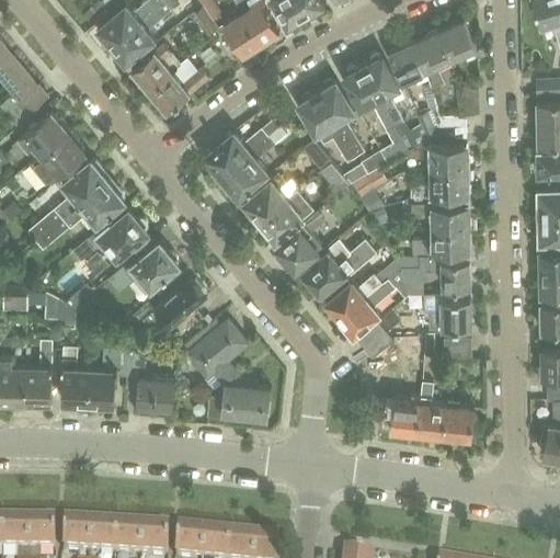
[(105,38),(111,46),(164,0),(147,0),(134,12),(128,6),(126,8),(124,6),(106,20),(96,29),(99,32),(99,34),(102,40),(105,38)]
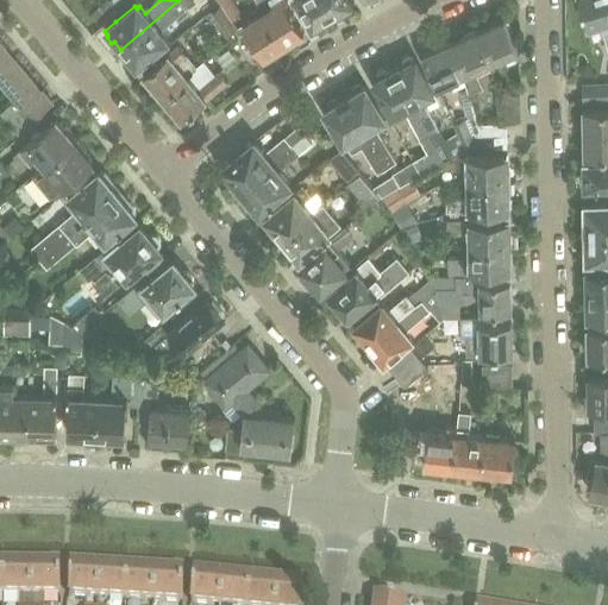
[(188,0),(179,0),(120,50),(125,55),(127,57),(126,60),(130,65),(133,64),(136,68),(165,43),(158,33),(186,11),(185,10),(192,4),(188,0)]
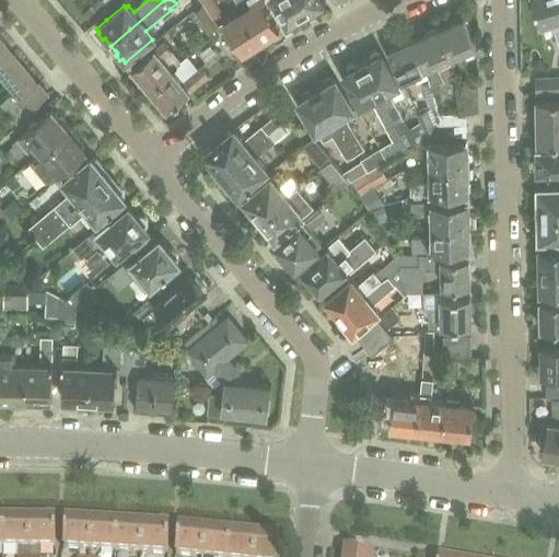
[(201,7),(211,21),(222,13),(212,0),(199,0),(204,6),(201,7)]
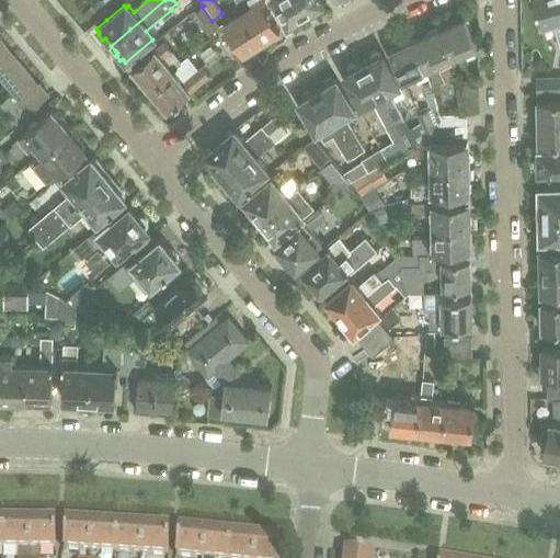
[(233,0),(242,13),(261,43),(278,31),(261,2),(263,0),(233,0)]
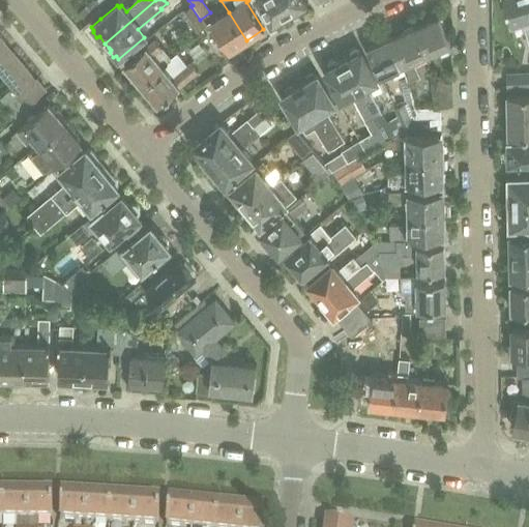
[(283,19),(289,16),(281,0),(257,0),(271,25),(273,24),(276,25),(283,22),(283,19)]
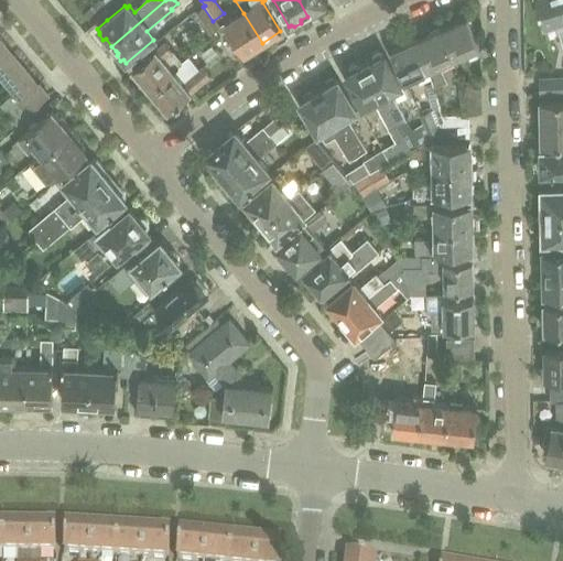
[(299,0),(307,17),(315,12),(318,13),(324,10),(324,7),(326,6),(323,0),(299,0)]
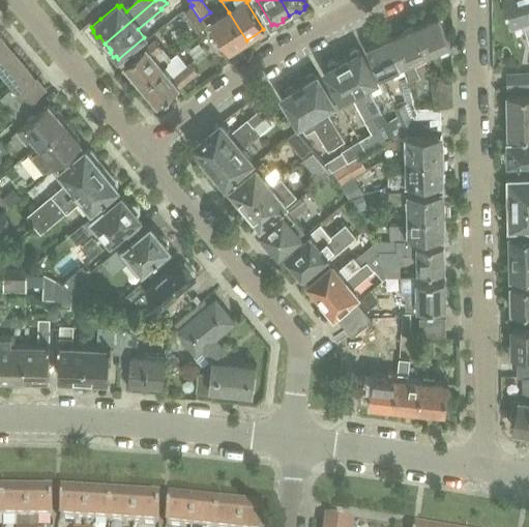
[(503,0),(510,25),(522,21),(528,46),(528,12),(525,0),(503,0)]
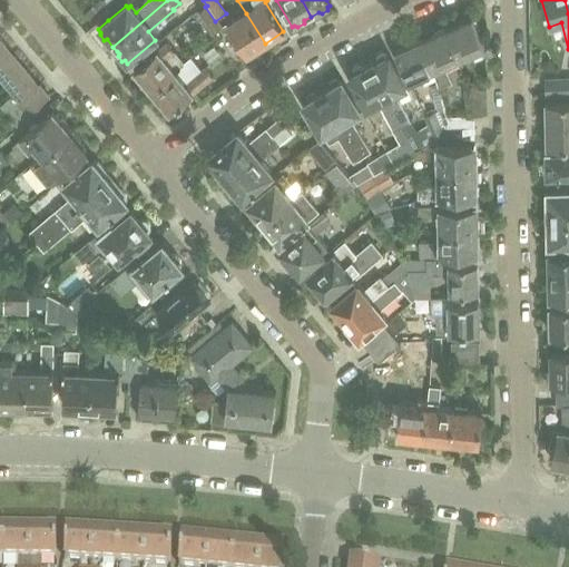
[(96,5),(84,16),(94,26),(105,15),(96,5)]
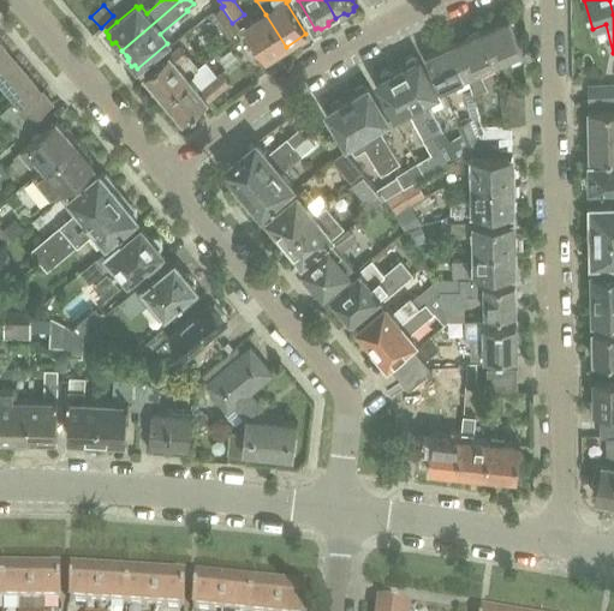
[(232,23),(221,7),(212,15),(222,29),(232,23)]
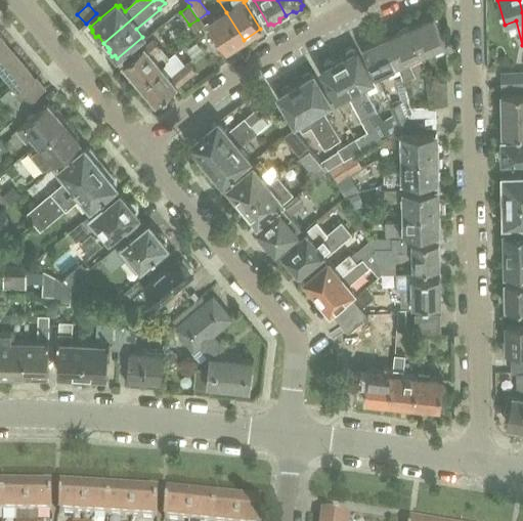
[(225,51),(244,40),(226,12),(208,24),(225,51)]
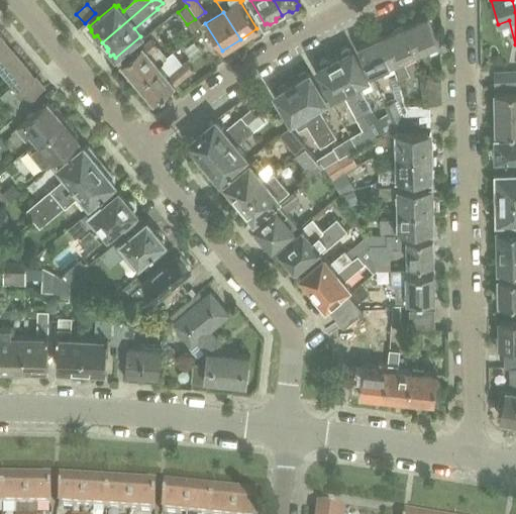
[(415,54),(439,43),(427,17),(404,28),(415,54)]
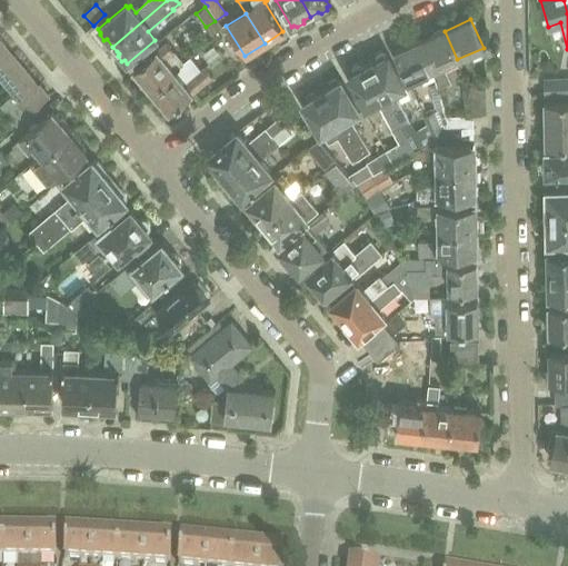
[(215,21),(206,27),(210,35),(219,28),(215,21)]
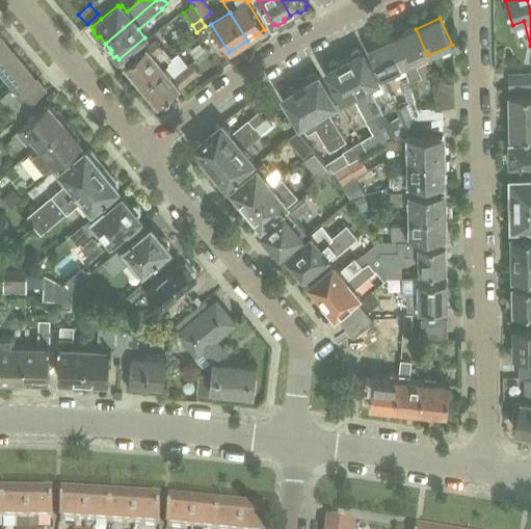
[(414,61),(427,55),(416,29),(392,40),(403,65),(408,83),(421,79),(414,61)]
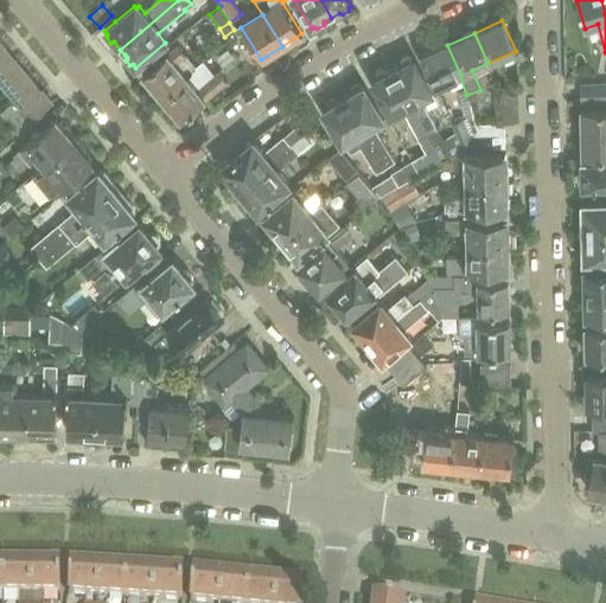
[(0,84),(14,102),(31,122),(37,117),(51,104),(51,103),(50,103),(40,95),(42,94),(42,92),(39,92),(12,59),(10,59),(7,56),(7,53),(0,45),(0,84)]
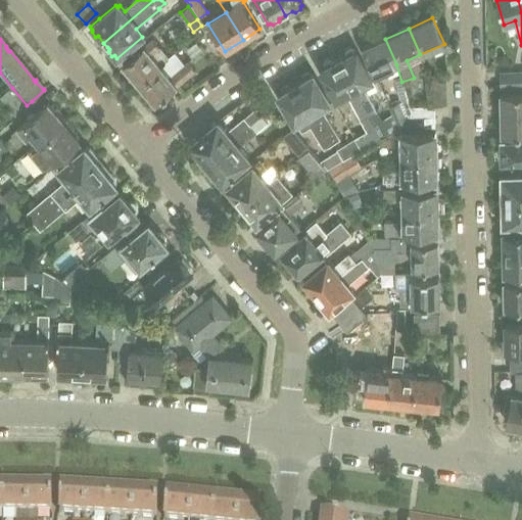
[(373,76),(396,64),(385,39),(362,49),(373,76)]
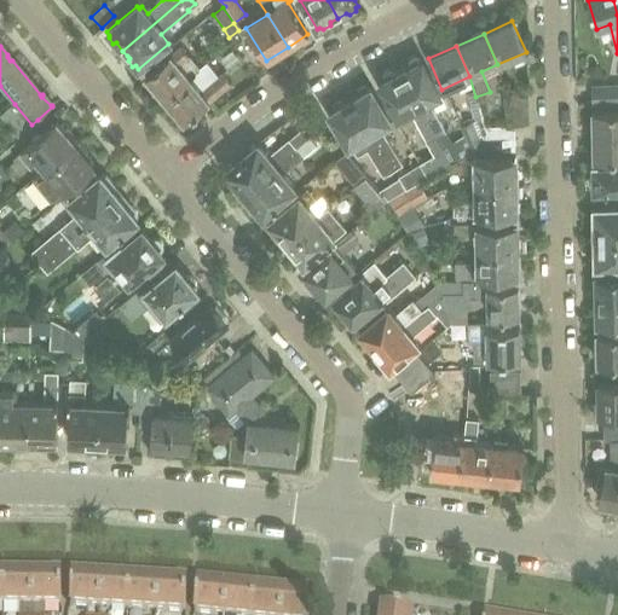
[(144,76),(163,99),(198,69),(179,47),(156,68),(144,76)]
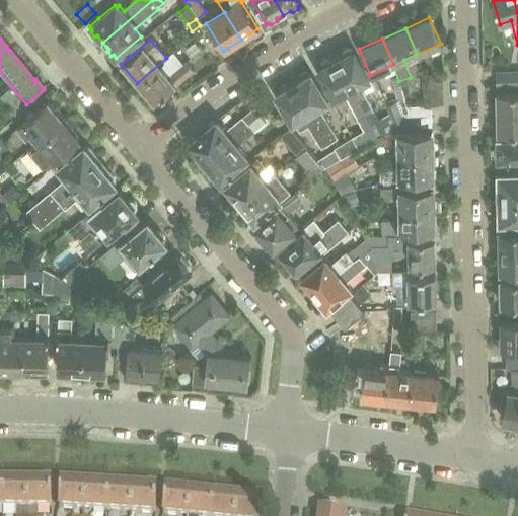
[(343,58),(336,61),(364,116),(372,112),(359,85),(369,80),(354,51),(351,53),(348,52),(343,55),(343,58)]
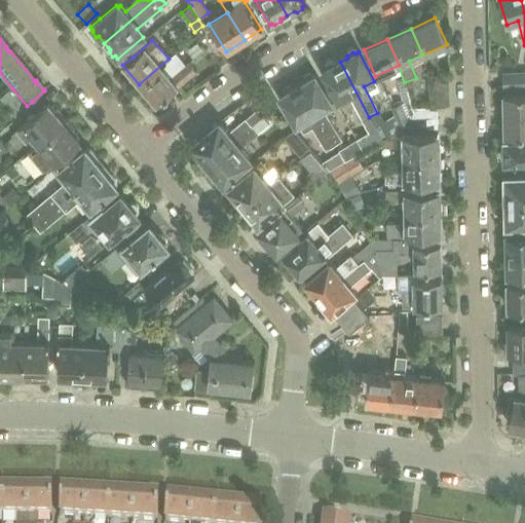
[(169,59),(139,84),(155,105),(177,87),(178,87),(195,72),(187,62),(178,70),(169,59)]
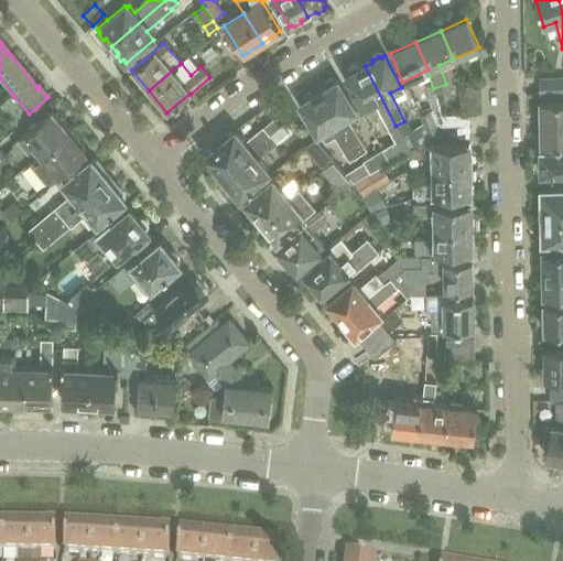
[(396,126),(365,66),(358,69),(355,68),(348,72),(348,75),(345,76),(361,108),(372,104),(386,131),(396,126)]
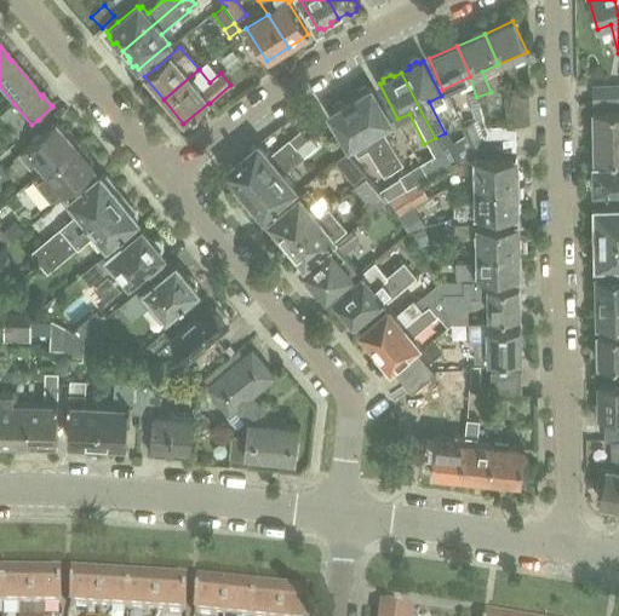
[(591,107),(618,105),(618,87),(618,88),(591,88),(591,107)]
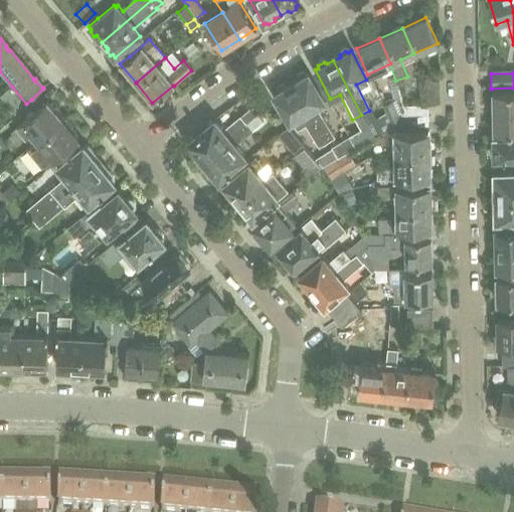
[(297,81),(291,84),(326,145),(334,140),(329,133),(315,108),(324,103),(308,74),(305,76),(303,75),(297,78),(297,81)]
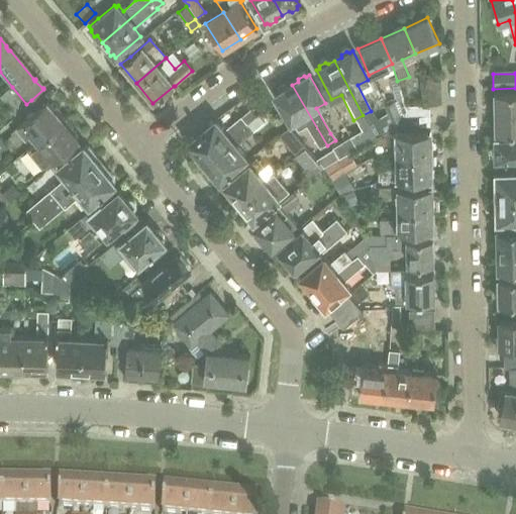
[(423,108),(429,108),(441,106),(440,82),(420,83),(423,108)]
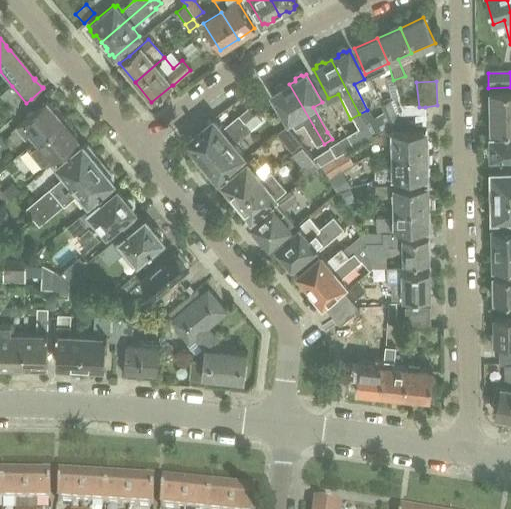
[(293,133),(303,127),(311,141),(316,149),(324,144),(289,84),(282,88),(279,87),(274,90),(273,93),(271,94),(287,123),(293,133)]
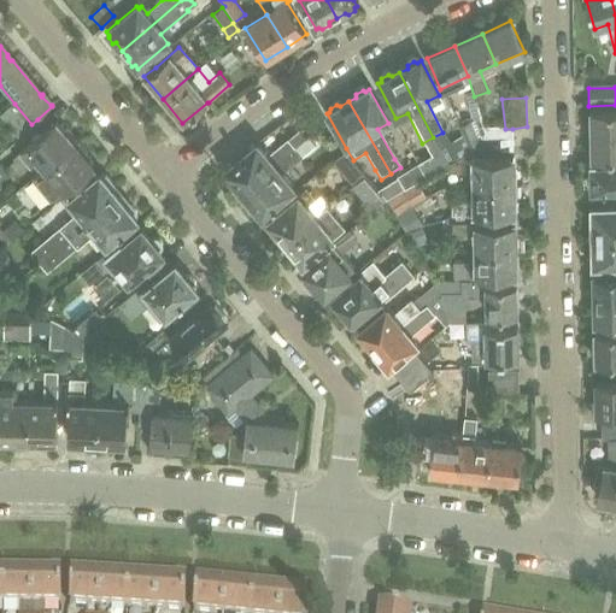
[(590,136),(615,135),(615,111),(590,112),(590,136)]
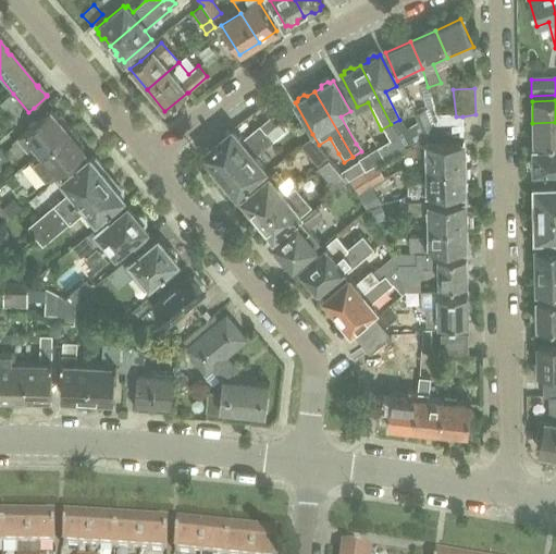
[(33,145),(39,154),(69,130),(60,119),(58,120),(50,111),(10,145),(19,157),(33,145)]
